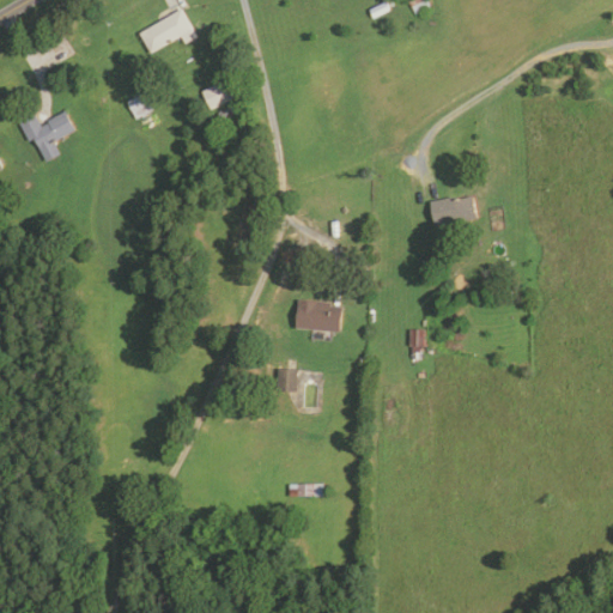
[(428,0),(432,7),(417,14),(410,0),(428,0)]
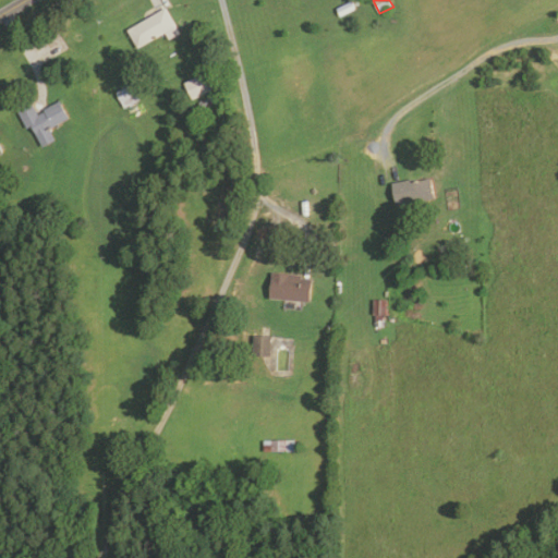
[(342,17),(338,10),(354,1),(358,10),(342,17)]
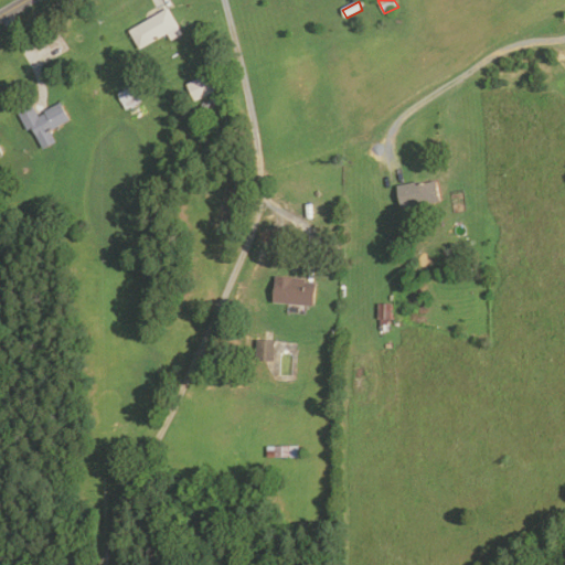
[(141,50),(130,32),(170,8),(181,27),(141,50)]
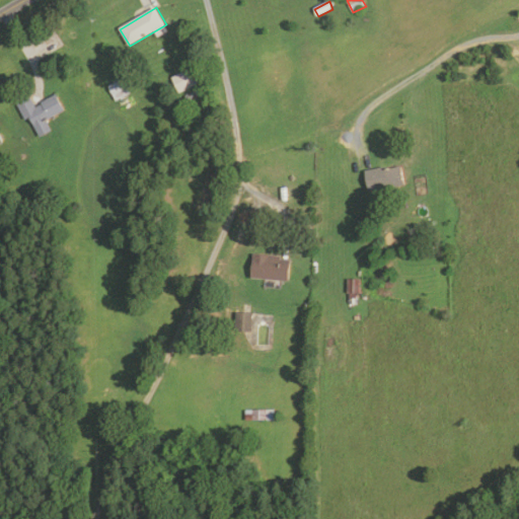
[(182,93),(173,78),(192,68),(201,84),(182,93)]
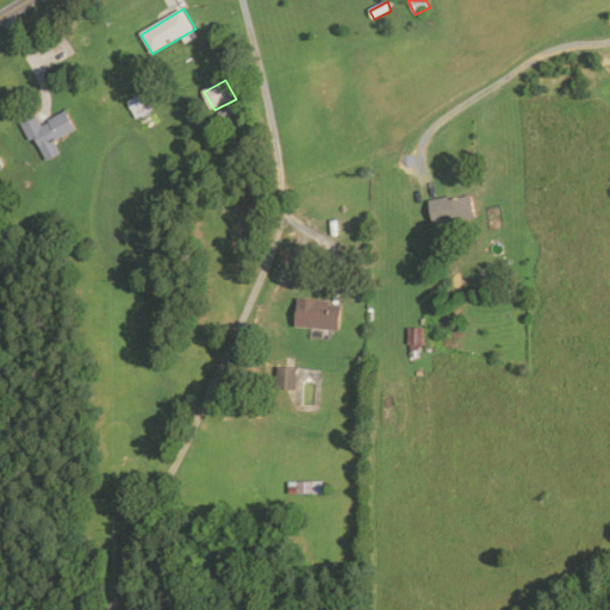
[(144,92),(155,110),(137,120),(126,101),(144,92)]
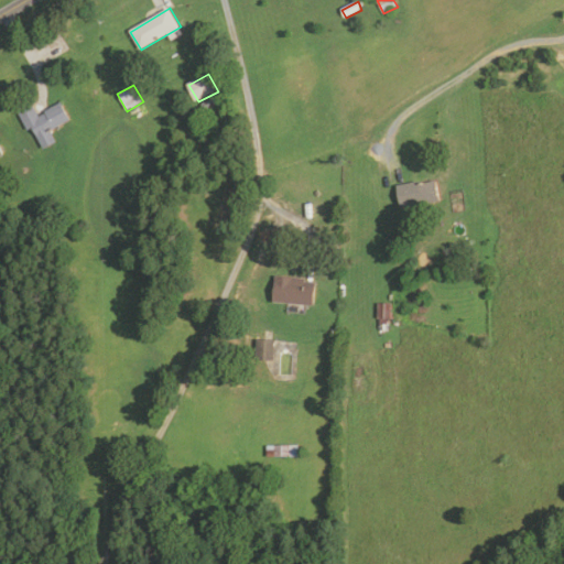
[(202,105),(216,97),(219,102),(205,111),(202,105)]
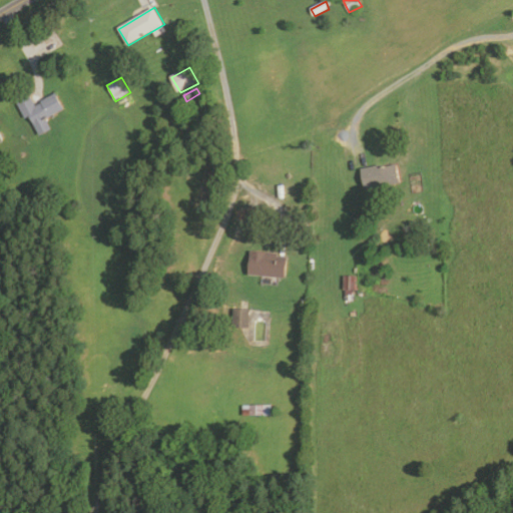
[(41,135),(30,115),(26,117),(19,103),(31,96),(36,106),(43,103),(42,101),(56,93),(65,109),(50,118),(48,114),(45,115),(52,129),(41,135)]
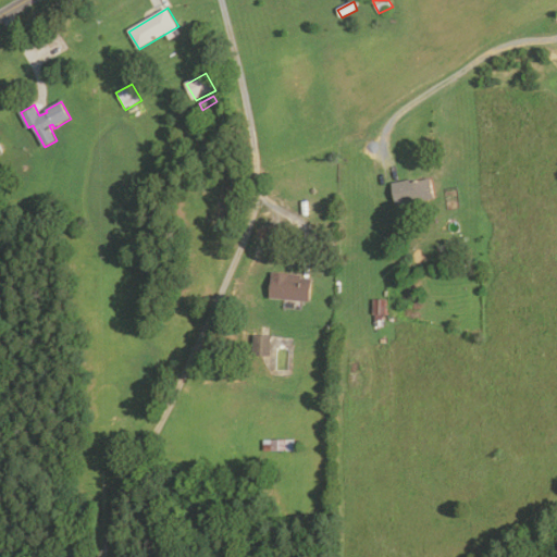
[(398,205),(394,182),(413,177),(415,181),(433,177),(437,197),(398,205)]
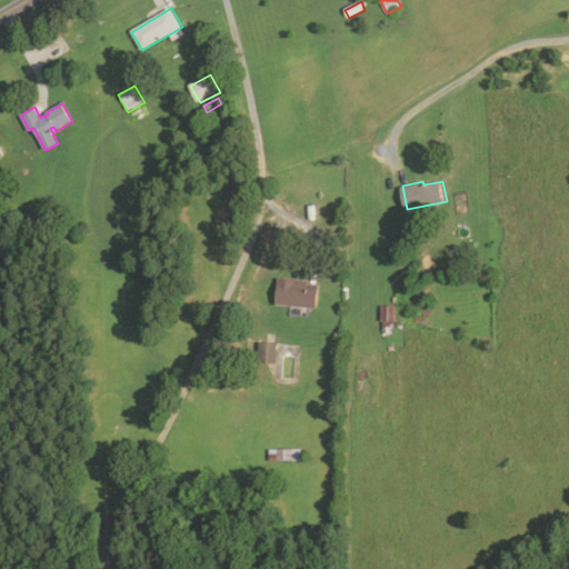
[(473,278),(471,268),(479,267),(480,277),(473,278)]
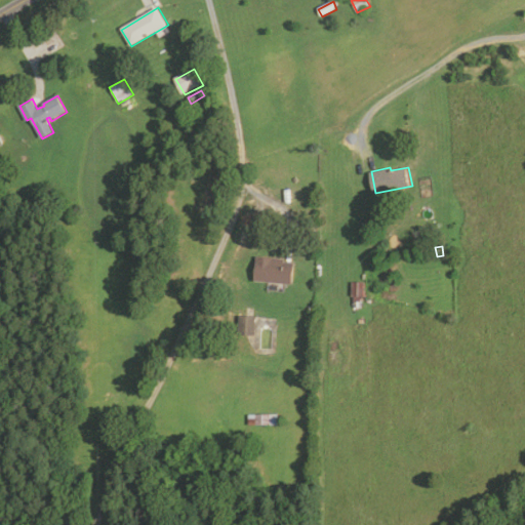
[(416,259),(416,250),(425,250),(425,259),(416,259)]
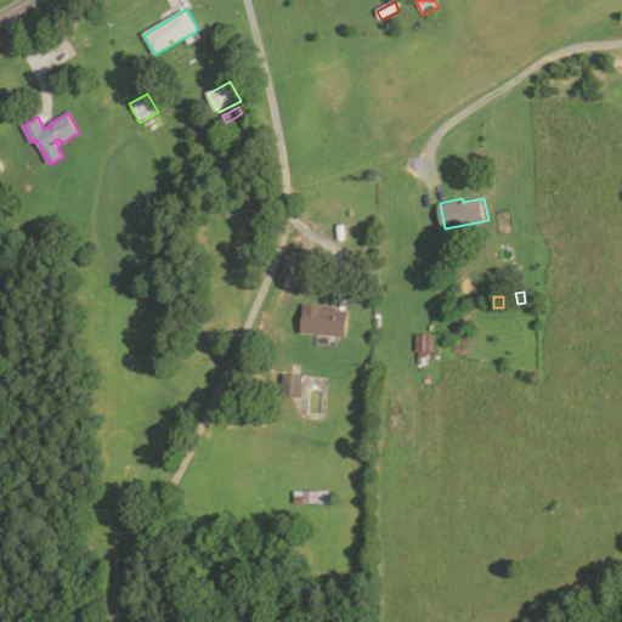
[(346,337),(301,332),(305,303),(339,306),(339,310),(349,310),(346,337)]
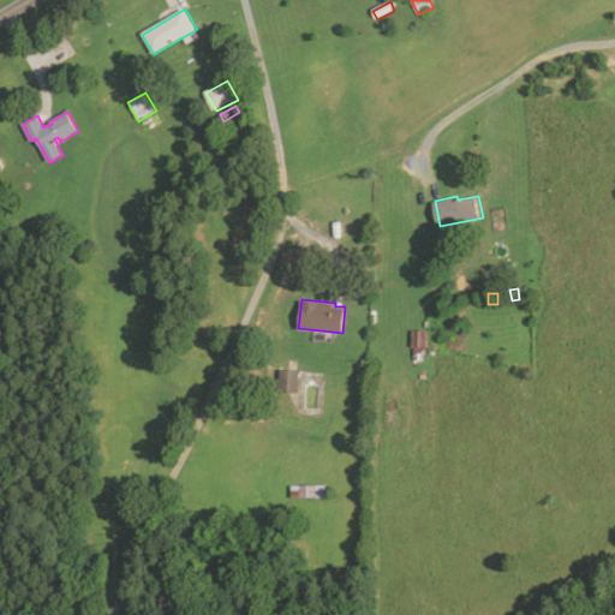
[(416,329),(430,329),(430,346),(424,346),(424,352),(416,352),(416,329)]
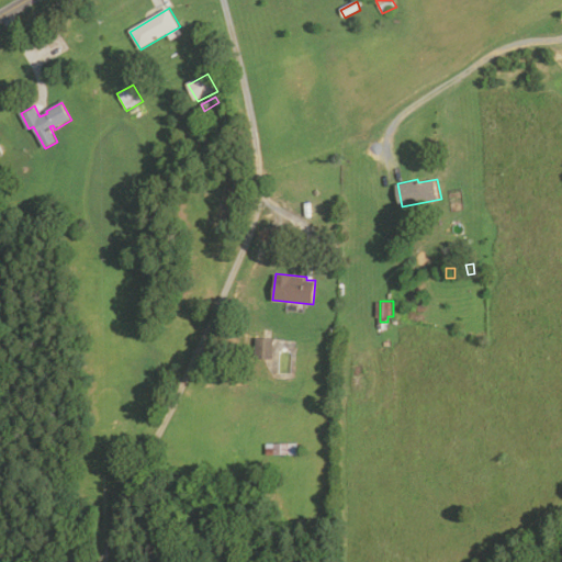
[(274,358),(255,357),(256,337),(274,338),(274,358)]
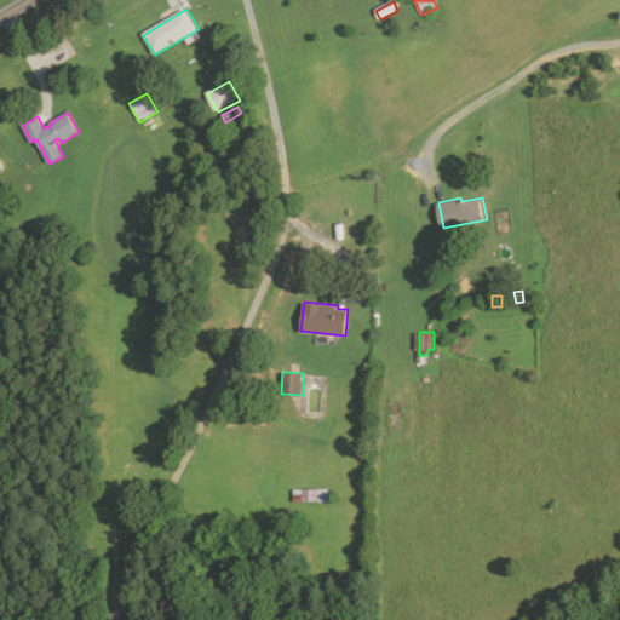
[(329,489),(328,504),(293,503),(293,489),(329,489)]
